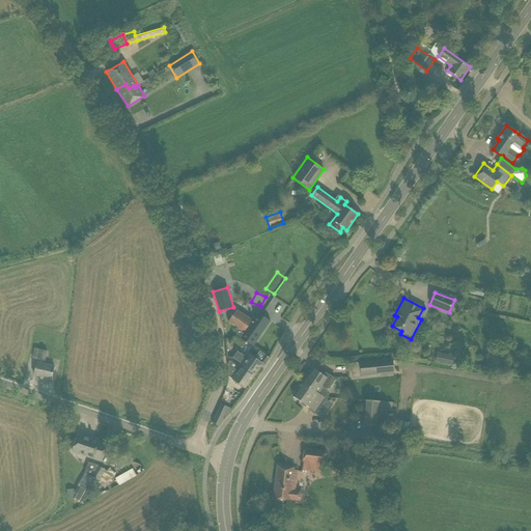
[(235,335),(252,346),(264,330),(248,318),(253,310),(252,310),(242,303),(228,323),(240,330),(235,335)]
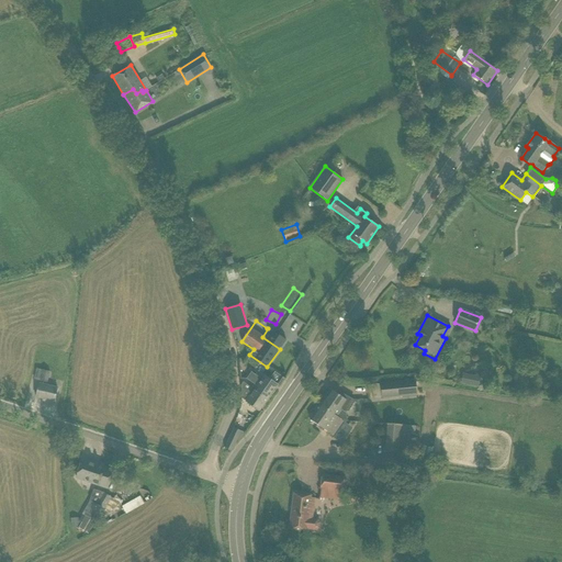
[(47,383),(49,372),(37,369),(34,379),(47,383)]
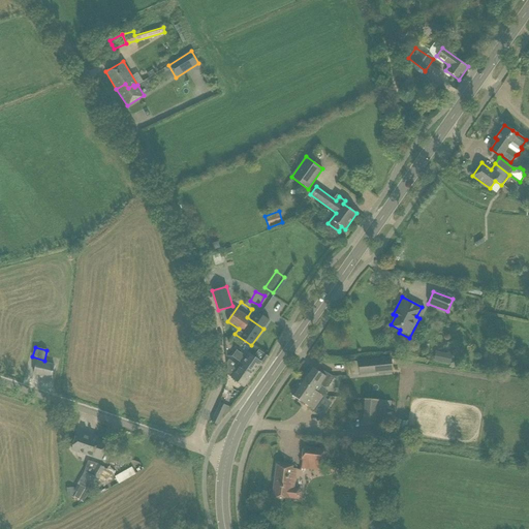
[(237,350),(232,356),(240,362),(238,364),(241,366),(252,374),(260,363),(253,358),(249,354),(247,358),(237,350)]
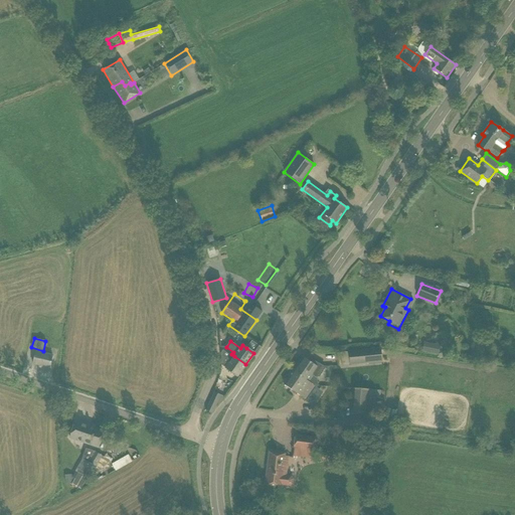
[(442,353),(443,343),(425,342),(424,351),(442,353)]
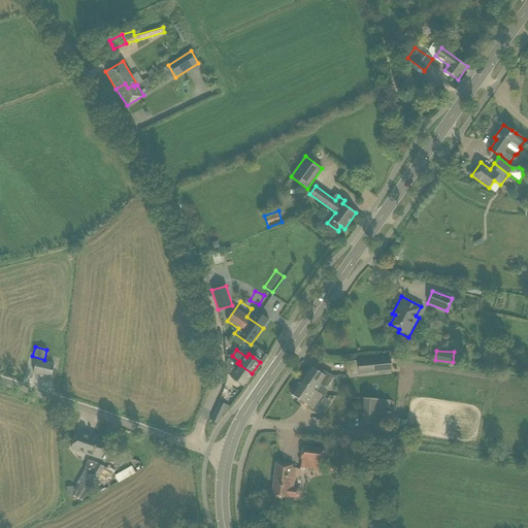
[(359,373),(378,371),(378,373),(393,372),(391,357),(358,360),(359,373)]
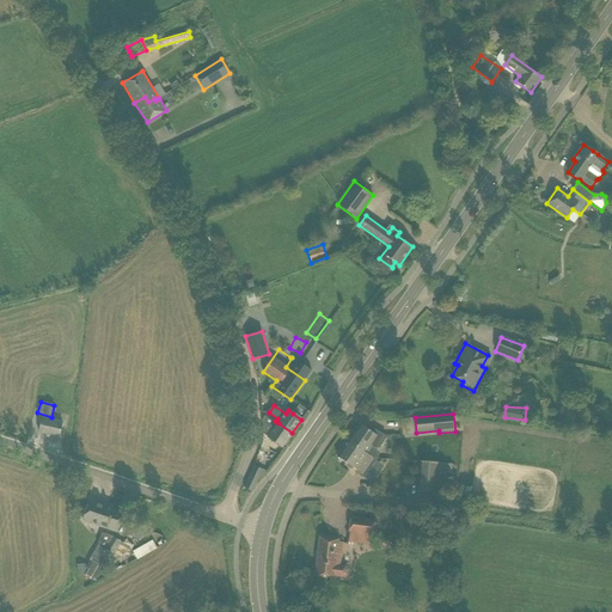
[(40,433),(59,438),(62,422),(43,417),(40,433)]
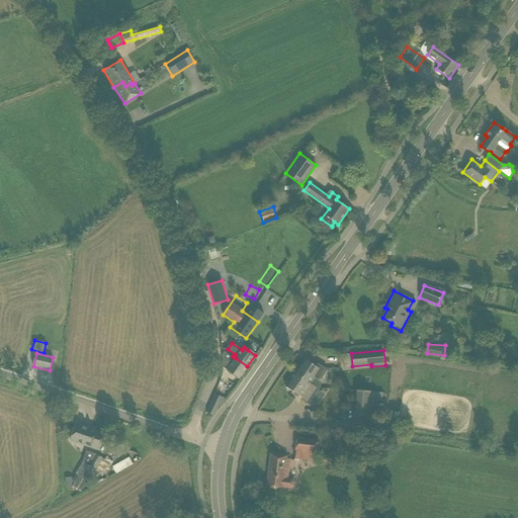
[(225,353),(223,356),(223,367),(240,378),(247,368),(246,368),(247,366),(236,358),(233,356),(232,357),(225,353)]
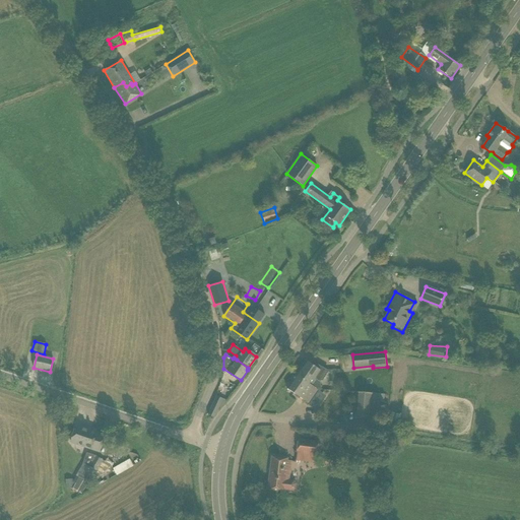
[(316,388),(320,391),(321,390),(320,381),(322,381),(328,371),(318,365),(316,367),(307,361),(296,375),(315,389),(316,388)]
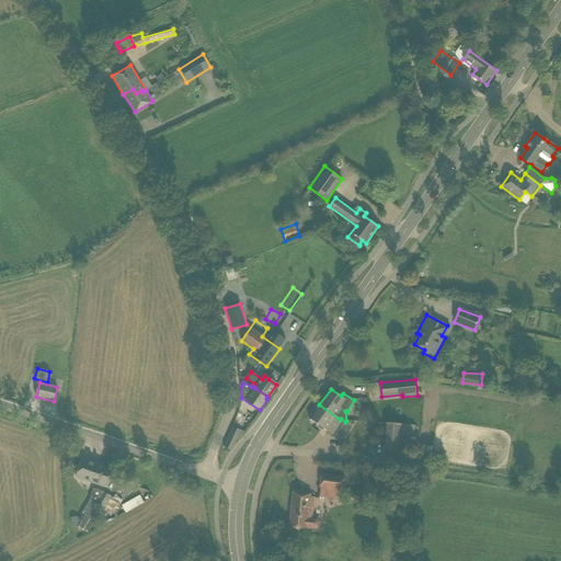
[(345,423),(345,422),(341,419),(340,420),(319,404),(309,419),(333,435),(343,422),(345,423)]
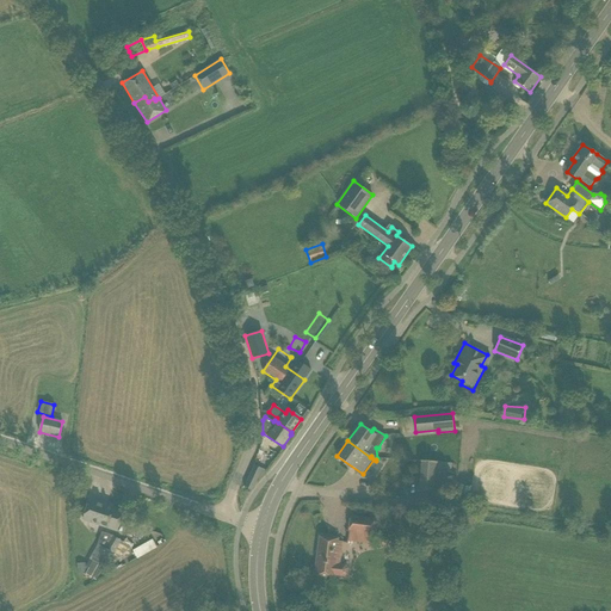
[(419,461),(417,491),(445,493),(448,463),(419,461)]
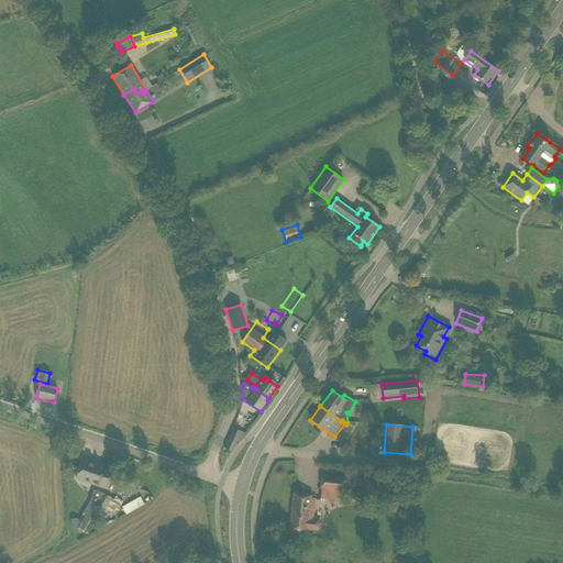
[(225,449),(232,452),(242,432),(234,429),(225,449)]
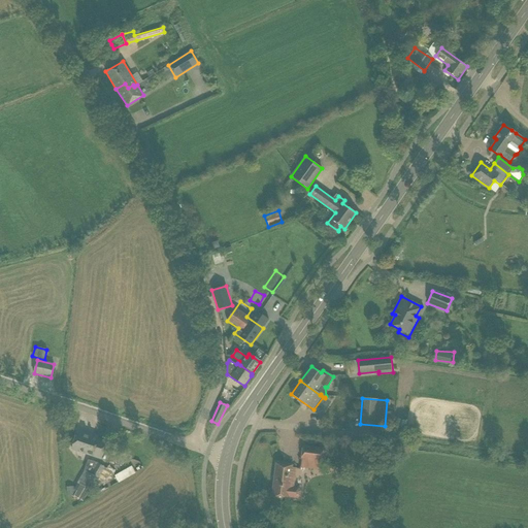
[(71,449),(101,459),(106,442),(93,437),(93,435),(78,430),(71,449)]
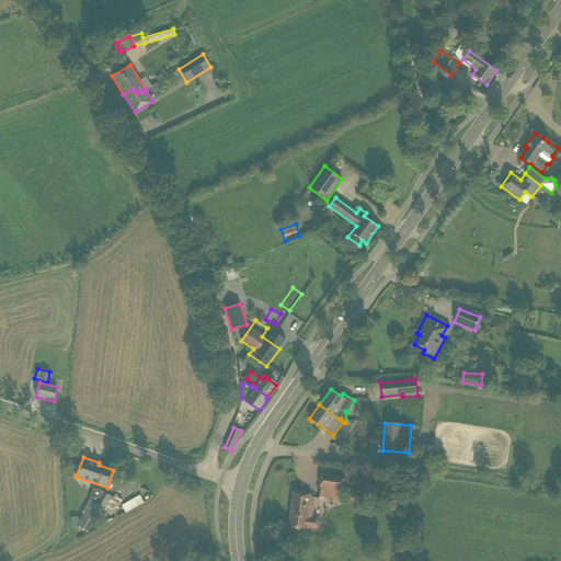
[(322,473),(321,488),(342,491),(343,477),(322,473)]
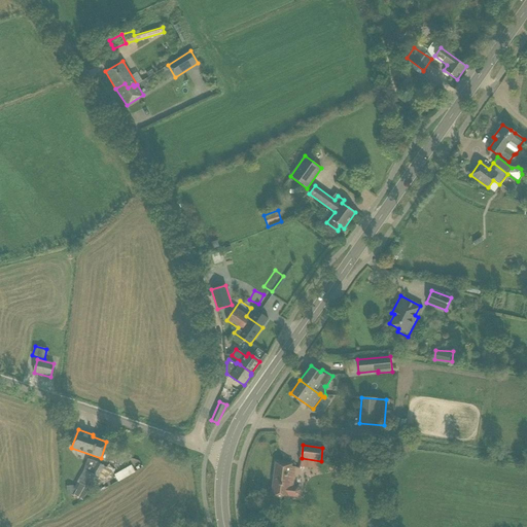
[(359,445),(358,452),(366,454),(367,446),(359,445)]
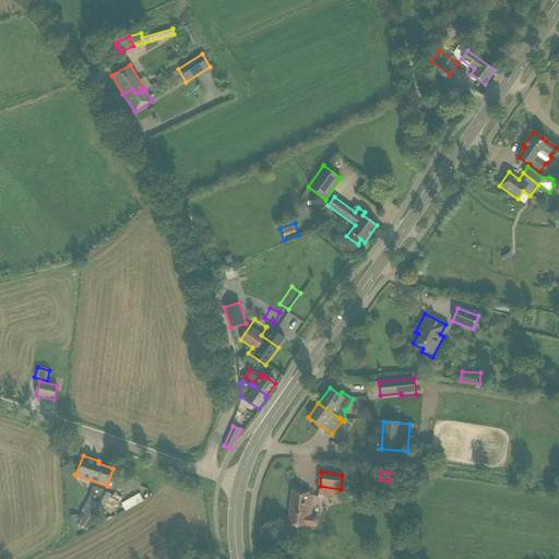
[(304,526),(314,527),(318,525),(319,520),(316,516),(309,515),(312,494),(308,492),(308,491),(292,489),(287,524),(304,526)]
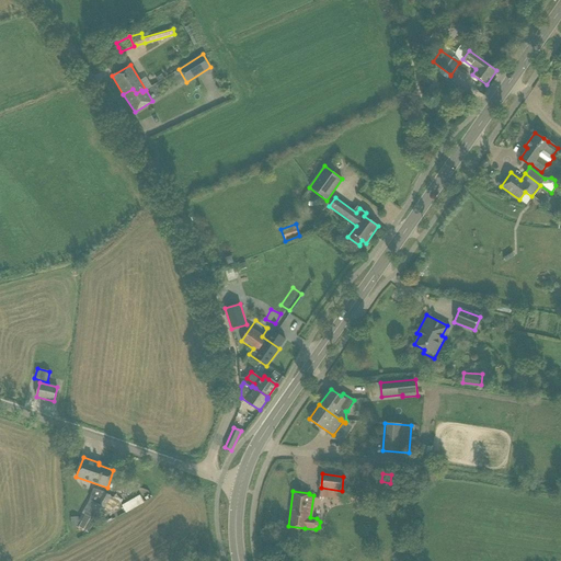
[(82,522),(79,527),(88,533),(94,521),(98,523),(104,513),(110,516),(119,508),(116,505),(117,504),(119,505),(122,500),(115,495),(114,497),(103,492),(96,503),(90,500),(79,519),(82,522)]
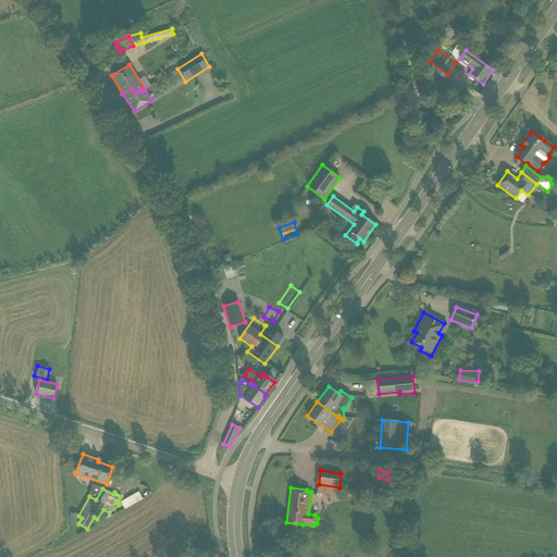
[(126,509),(145,498),(140,491),(122,500),(126,509)]
